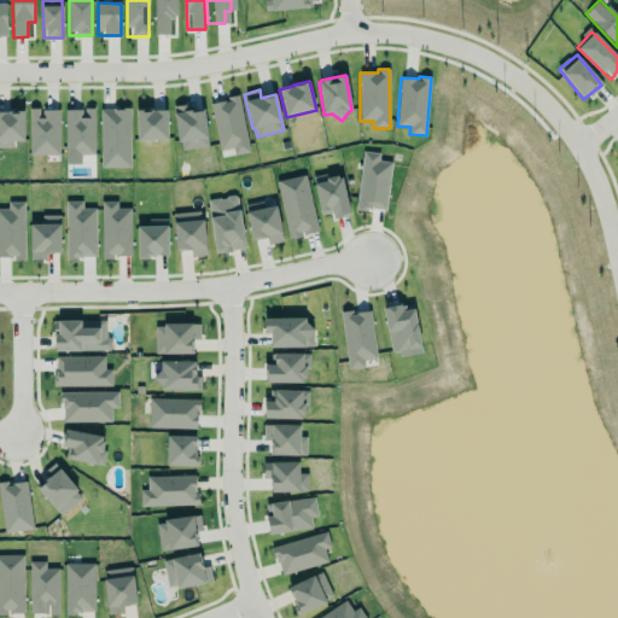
[(210,104),(220,151),(232,149),(234,155),(251,152),(239,94),(227,97),(227,99),(210,104)]
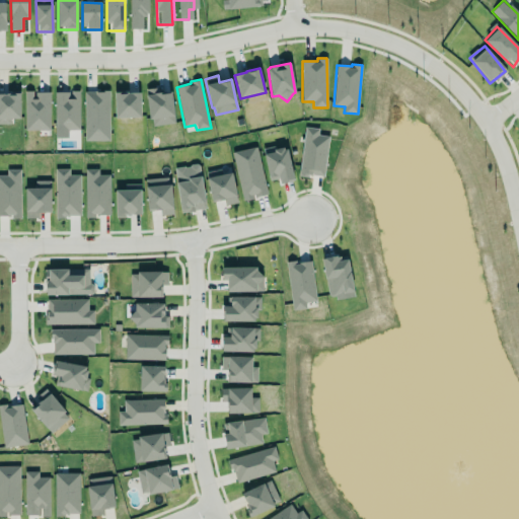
[(147,89),(149,126),(174,125),(172,93),(160,93),(160,88),(147,89)]
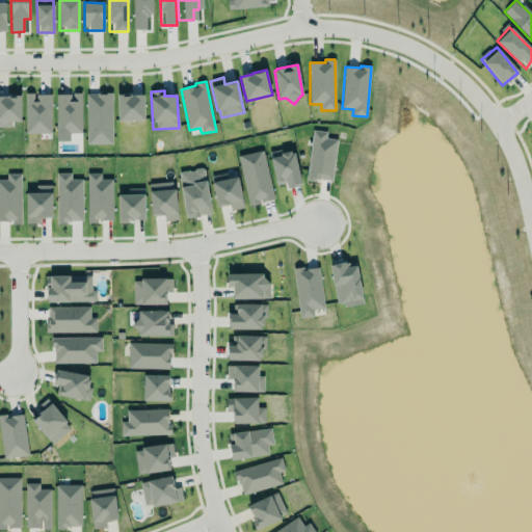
[(26,134),(52,133),(51,95),(35,95),(35,94),(25,94),(26,134)]
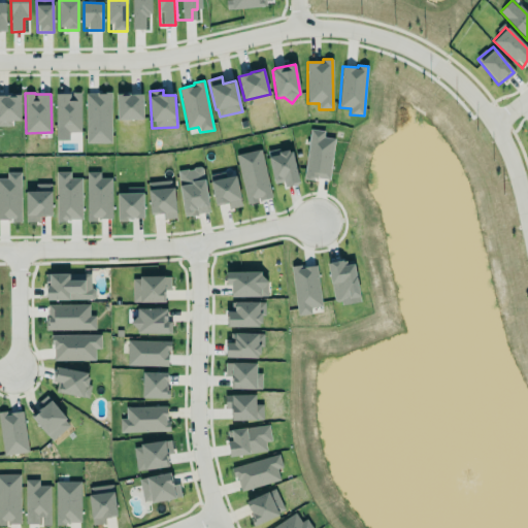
[(57,132),(81,132),(80,93),(56,94),(57,132)]
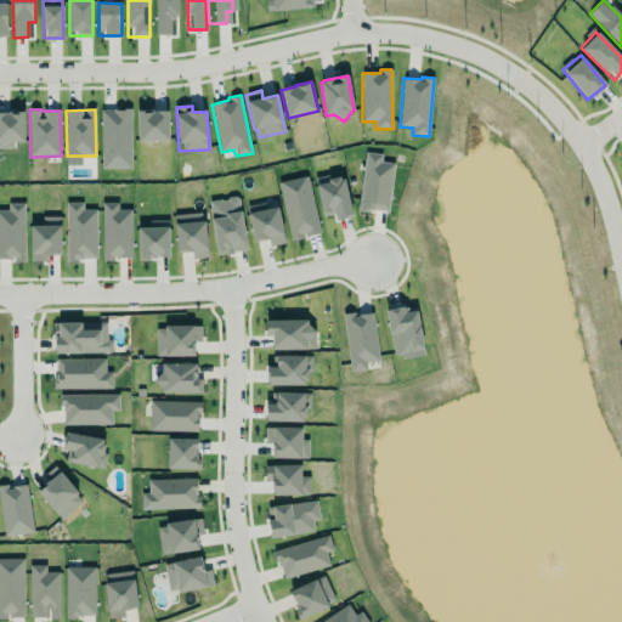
[(131,109),(101,111),(102,169),(133,169),(131,109)]
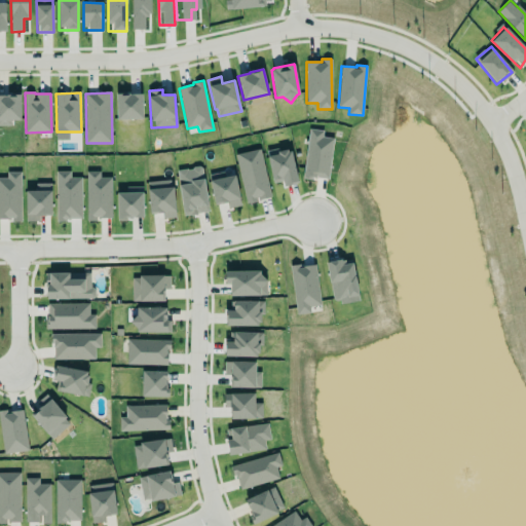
[(116,95),(117,120),(143,119),(142,94),(116,95)]
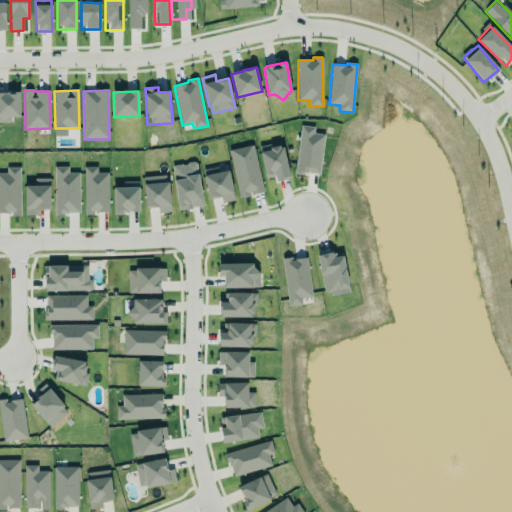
[(0,122),(11,122),(11,117),(20,117),(20,92),(0,92),(0,122)]
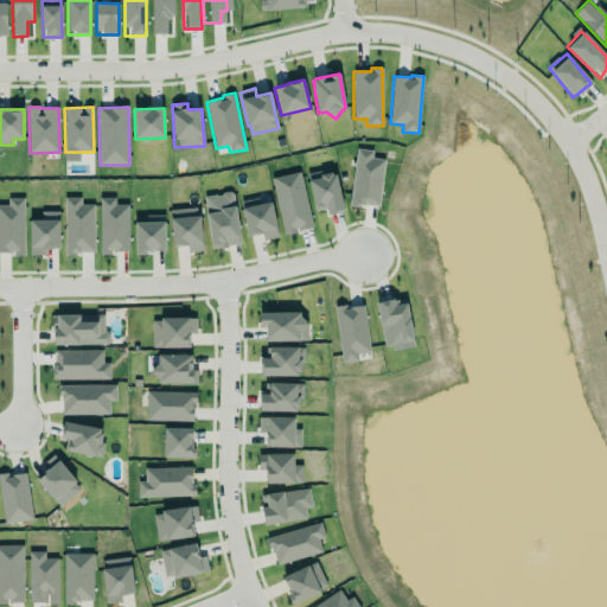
[(356,147),(349,205),(377,205),(384,158),(370,158),(372,147),(356,147)]
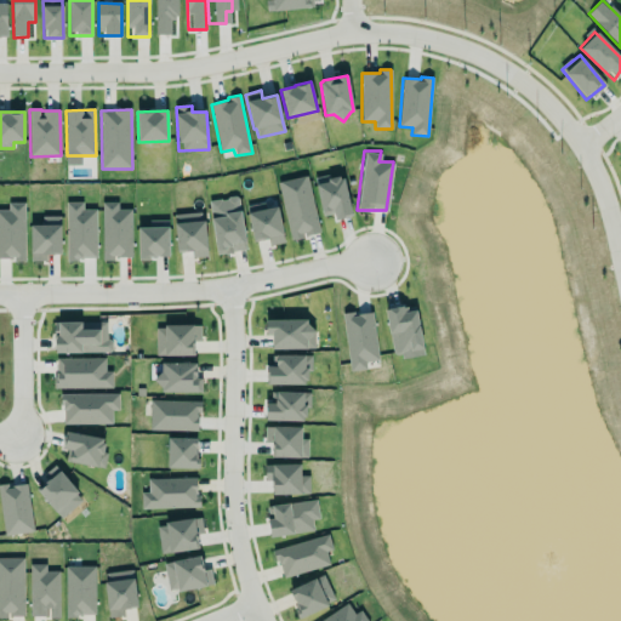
[(291,237),(318,231),(303,174),(277,181),(291,237)]
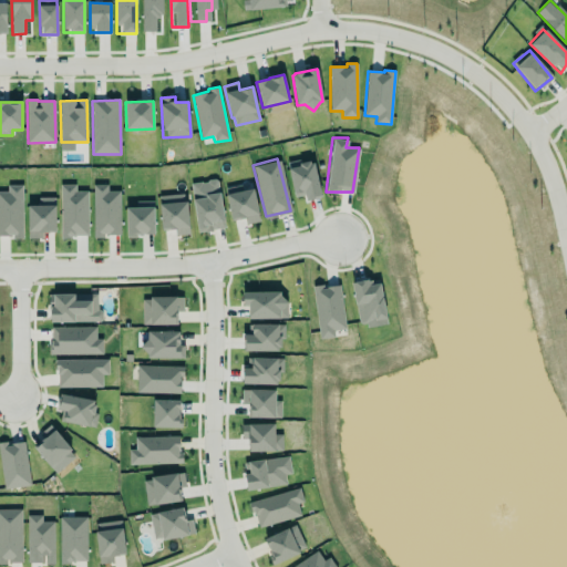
[(288,165),(295,197),(303,195),(306,200),(321,197),(312,160),(288,165)]
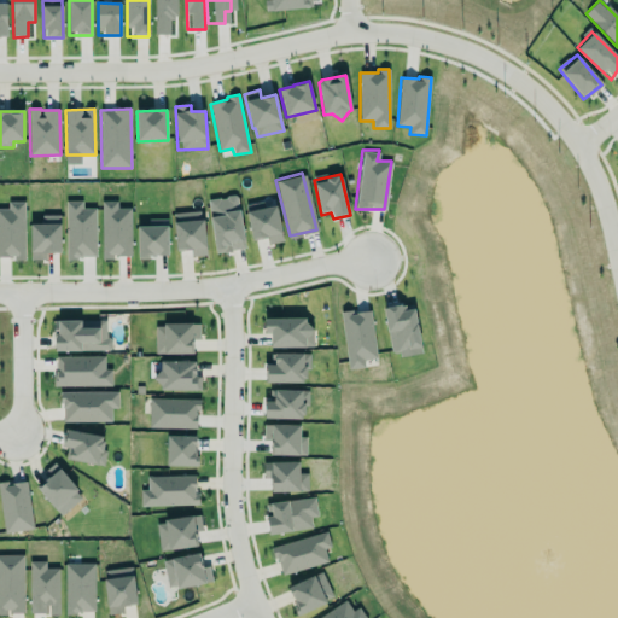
[(209,199),(214,254),(245,250),(239,196),(209,199)]
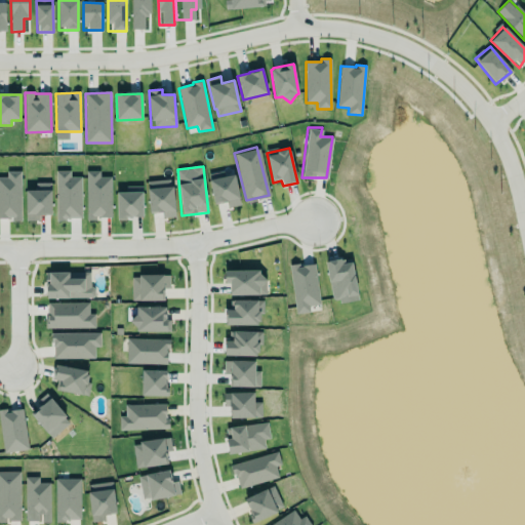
[(0,177),(0,219),(8,219),(8,217),(12,217),(12,220),(21,220),(21,171),(6,171),(6,177),(0,177)]
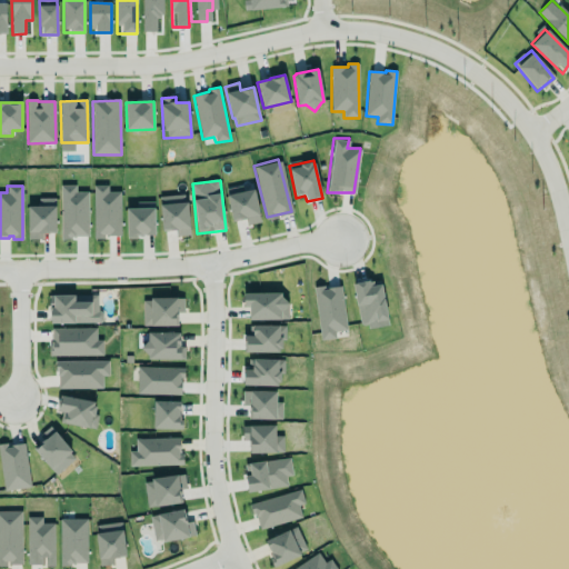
[(60,186),(61,239),(71,239),(71,238),(76,238),(76,237),(88,237),(88,191),(76,192),(76,186),(60,186)]
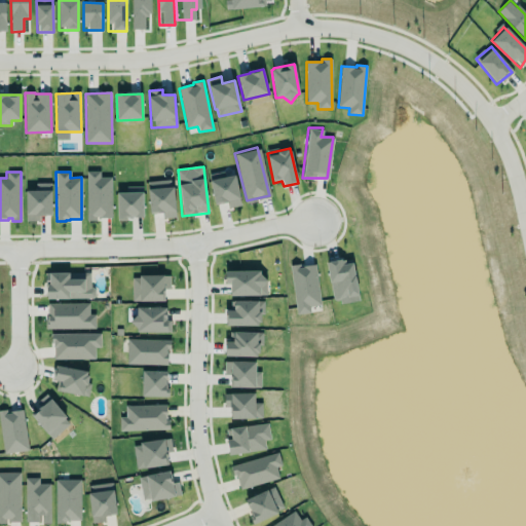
[(86,172),(86,221),(96,221),(96,218),(111,218),(111,178),(100,178),(100,172),(86,172)]
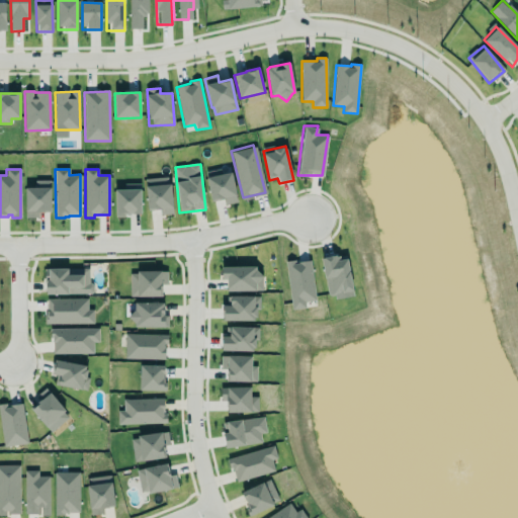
[(232,172),(222,174),(221,170),(205,173),(211,201),(224,199),(225,205),(238,202),(232,172)]
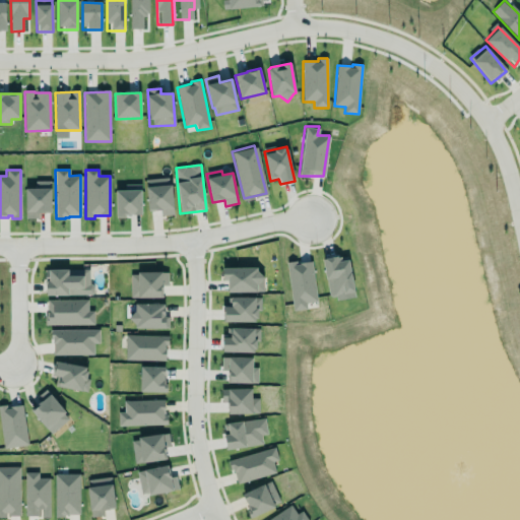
[(145,180),(148,212),(160,211),(160,216),(174,215),(172,185),(169,186),(168,178),(145,180)]
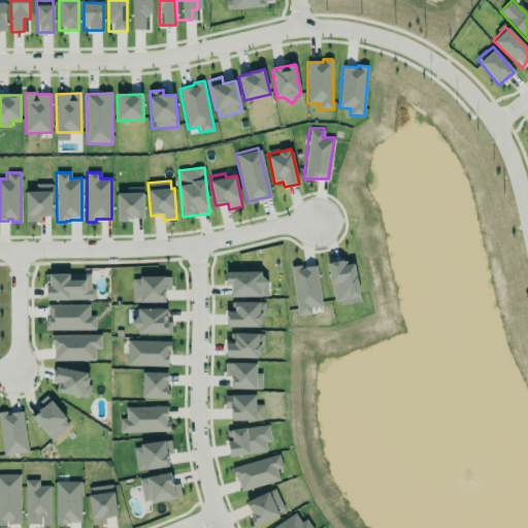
[(26,192),(26,223),(39,222),(39,217),(53,217),(52,184),(35,184),(35,191),(26,192)]
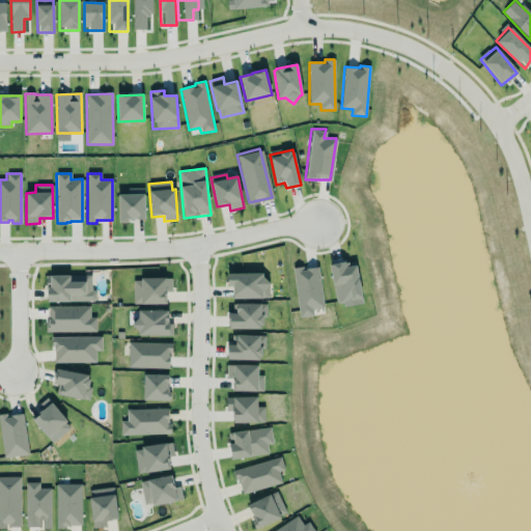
[(118,195),(118,223),(128,223),(128,220),(132,220),(132,219),(144,219),(144,195),(118,195)]
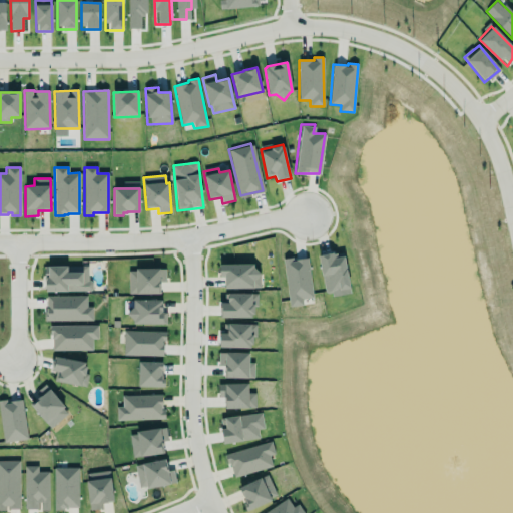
[(318,253),(324,292),(331,291),(332,296),(350,293),(343,252),(336,253),(334,249),(318,253)]
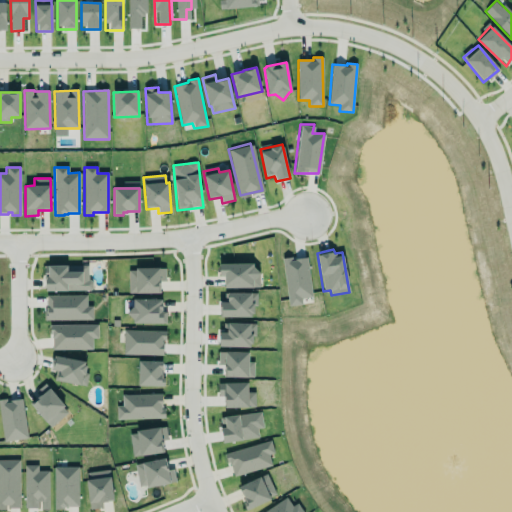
[(282,260),(288,306),(302,305),(301,299),(312,297),(307,256),(282,260)]
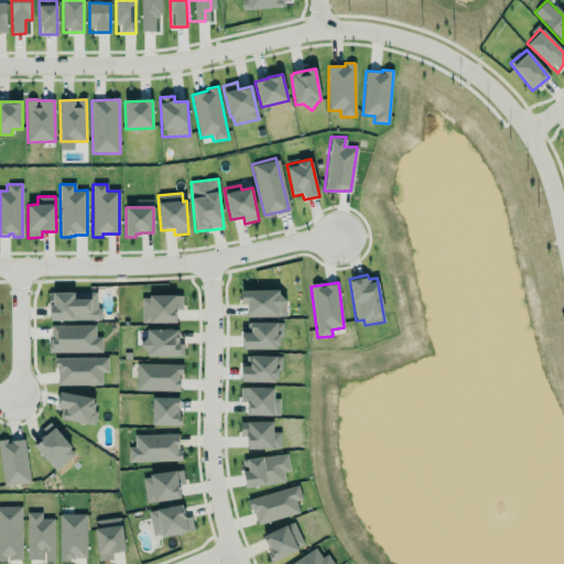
[(242,302),(241,290),(277,286),(278,292),(285,296),(284,302),(284,315),(279,315),(279,313),(248,314),(248,302),(242,302)]
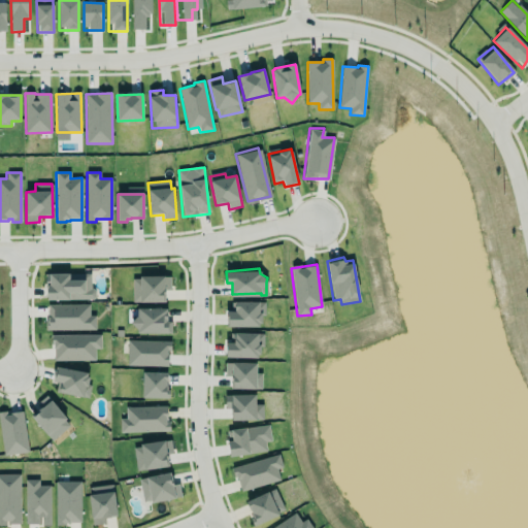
[(139,281),(133,279),(132,301),(164,301),(166,271),(139,270),(139,281)]
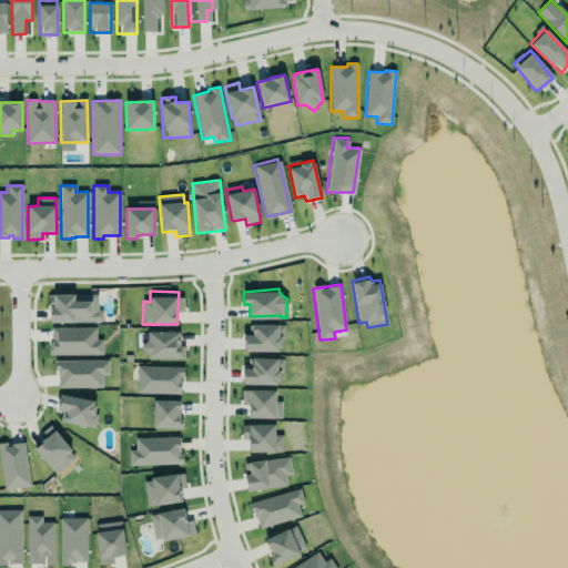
[(48,295),(49,310),(50,310),(50,323),(100,323),(102,320),(102,314),(100,311),(98,311),(98,294),(48,295)]
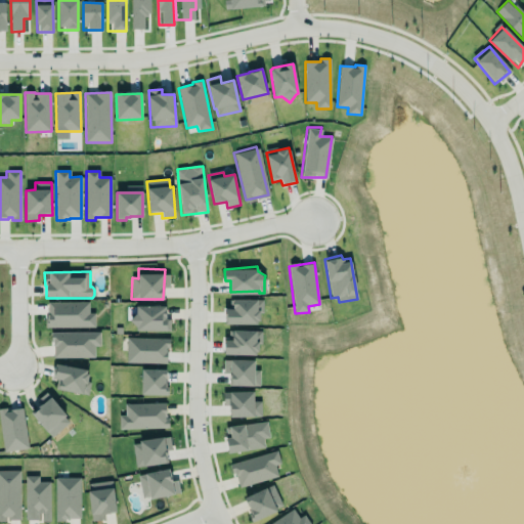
[(232,297),(257,297),(257,300),(262,300),(262,314),(258,314),(258,318),(256,318),(256,322),(223,323),(224,307),(229,306),(229,299),(232,297)]
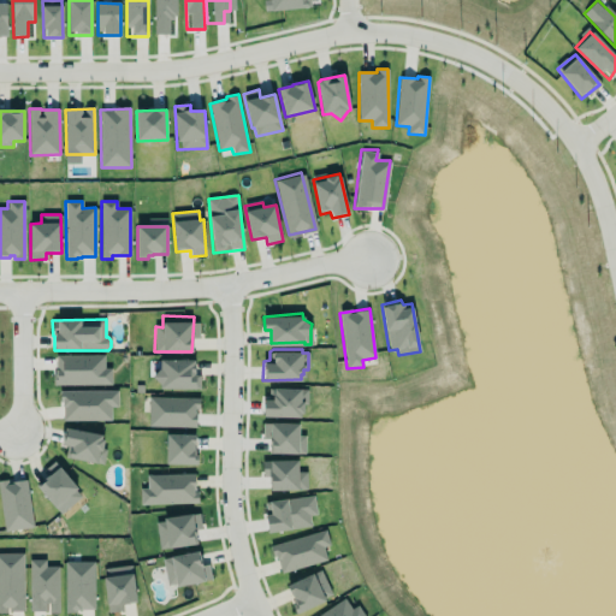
[(55,356),(57,369),(54,371),(54,374),(53,374),(53,385),(111,384),(111,369),(104,369),(104,355),(55,356)]
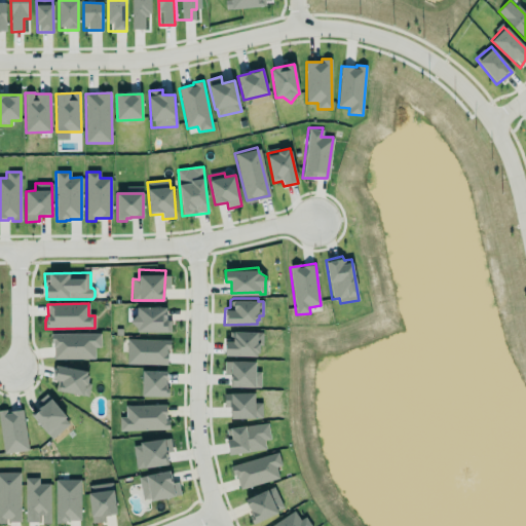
[(137,307),(137,314),(129,322),(137,329),(137,332),(172,332),(172,320),(166,320),(166,307),(137,307)]
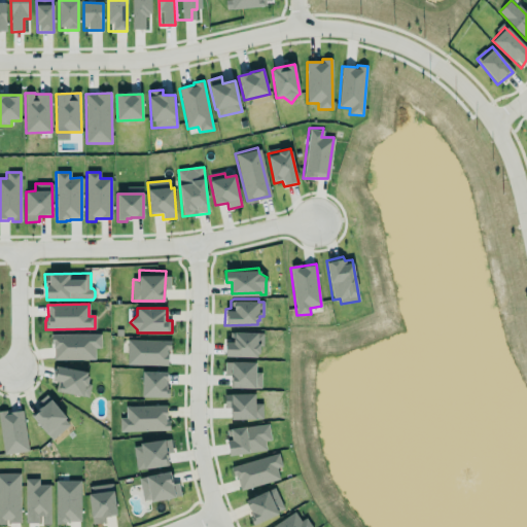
[(262,332),(233,332),(232,343),(225,343),(225,357),(261,358),(262,332)]
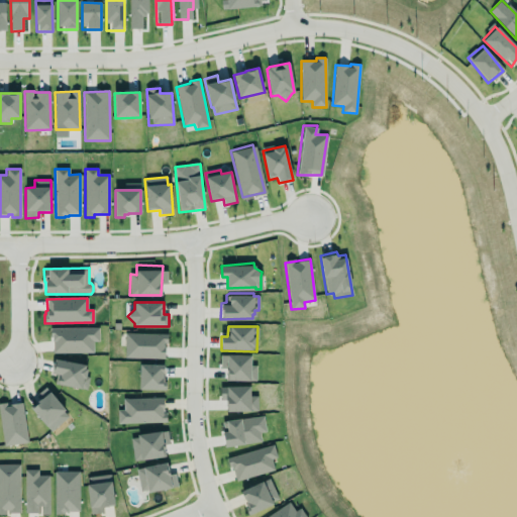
[(49,328),(49,337),(53,337),(53,353),(93,352),(93,342),(99,342),(99,327),(49,328)]
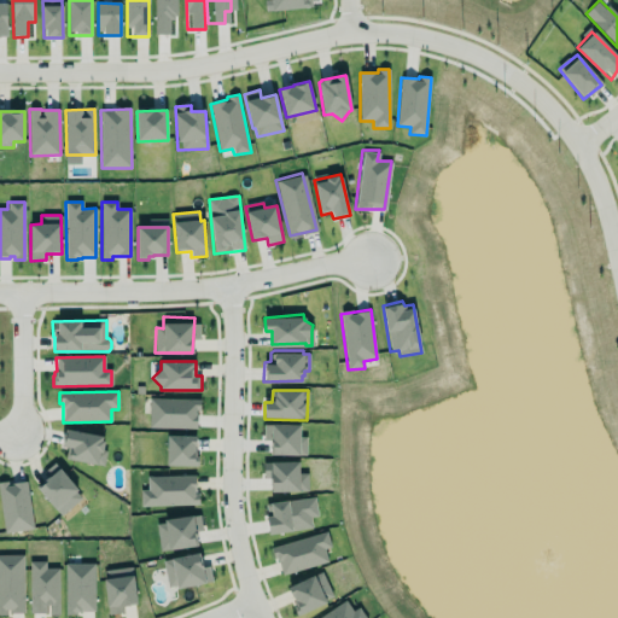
[(149,398),(149,427),(197,429),(197,417),(194,417),(194,410),(200,410),(200,400),(149,398)]
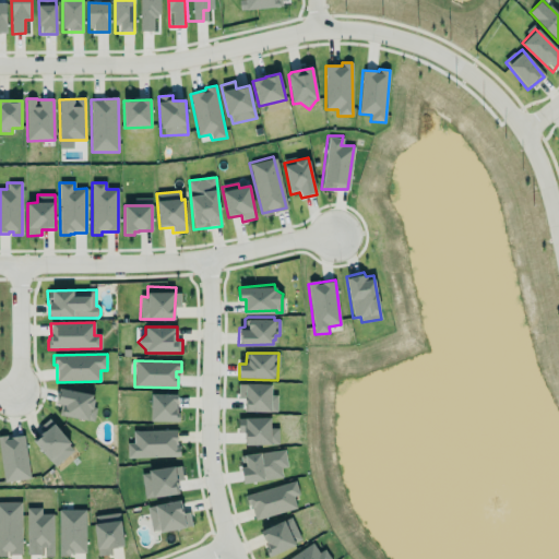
[(277,413),(277,395),(272,395),(272,384),(239,384),(239,399),(245,399),(245,412),(277,413)]
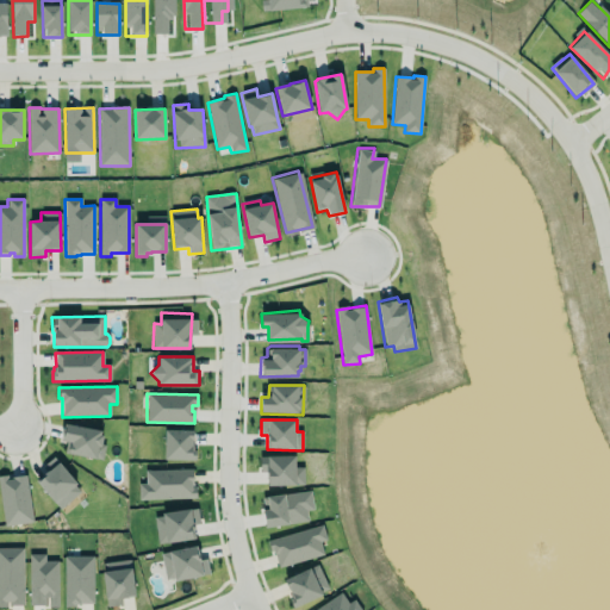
[(106,431),(64,424),(61,442),(67,443),(64,453),(100,460),(106,431)]
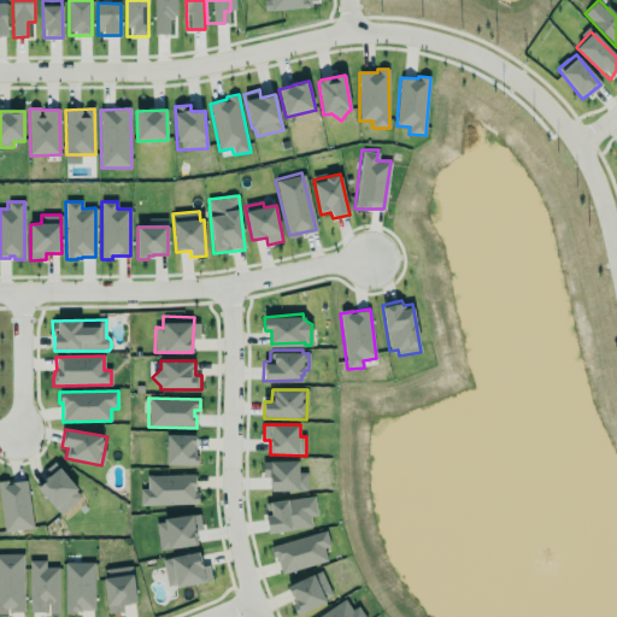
[(198,436),(168,435),(166,465),(197,466),(198,436)]
